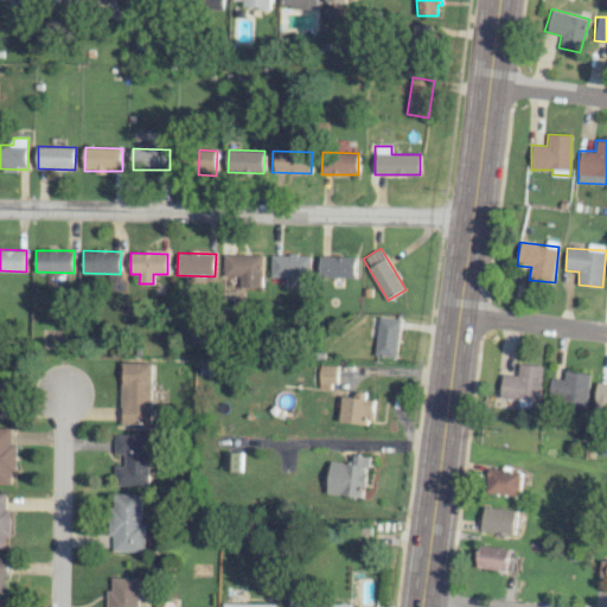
[(263,255),(223,254),(223,285),(262,286),(263,255)]
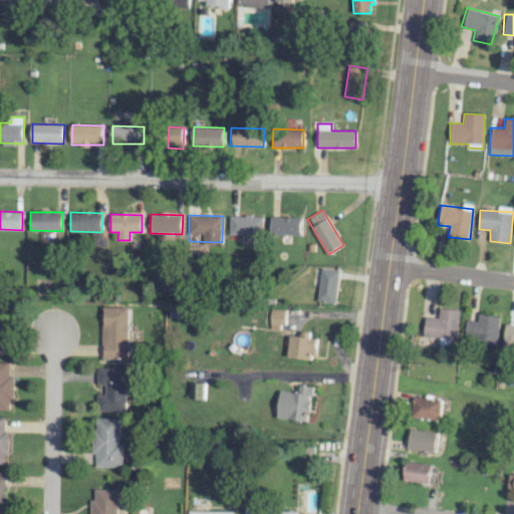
[(241,243),(254,243),(254,235),(262,235),(262,216),(229,215),(229,235),(241,235),(241,243)]
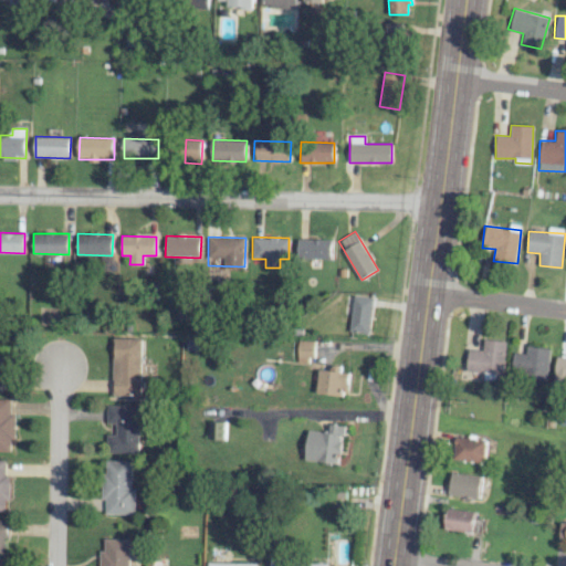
[(332,260),(332,239),(299,239),(299,259),(332,260)]
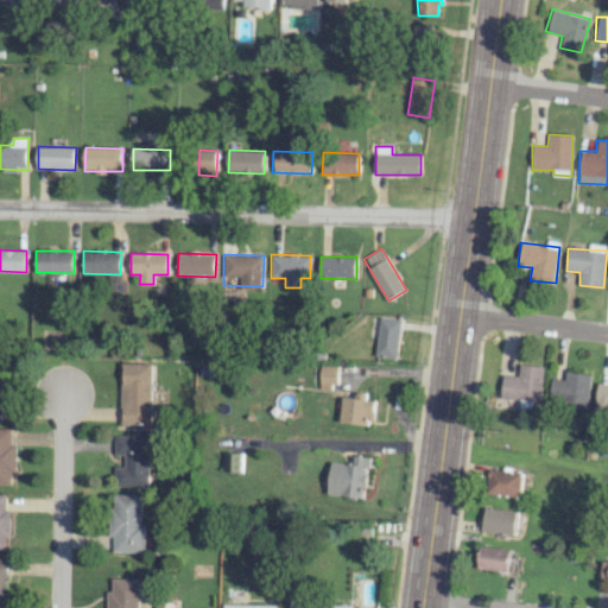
[(374,355),(397,359),(403,321),(381,317),(374,355)]
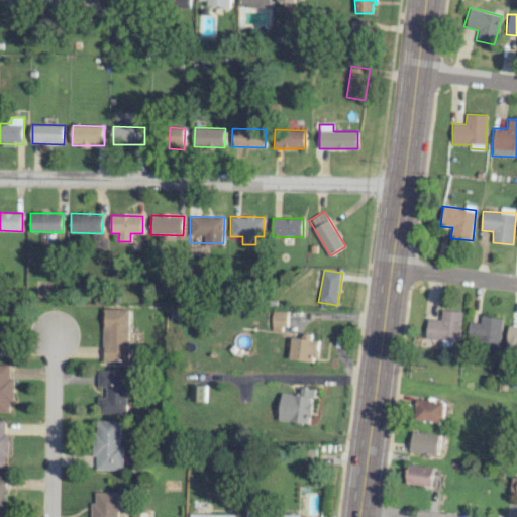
[(129,309),(104,309),(103,362),(128,362),(129,309)]
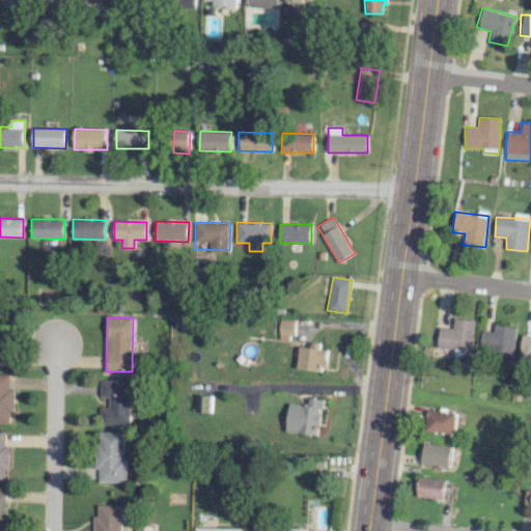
[(438,346),(472,351),(476,320),(454,317),(453,328),(440,327),(438,346)]
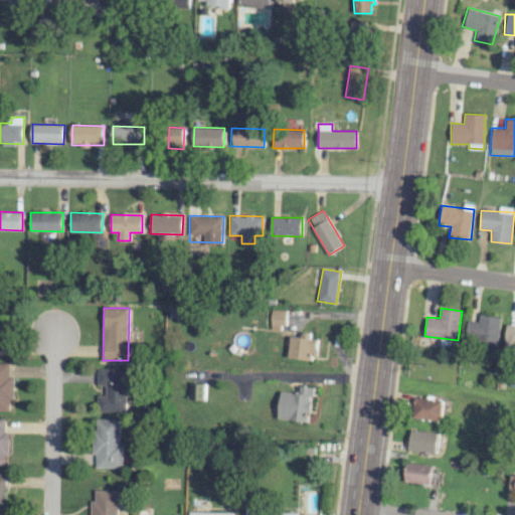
[(286,310),(271,310),(271,328),(285,329),(286,310)]
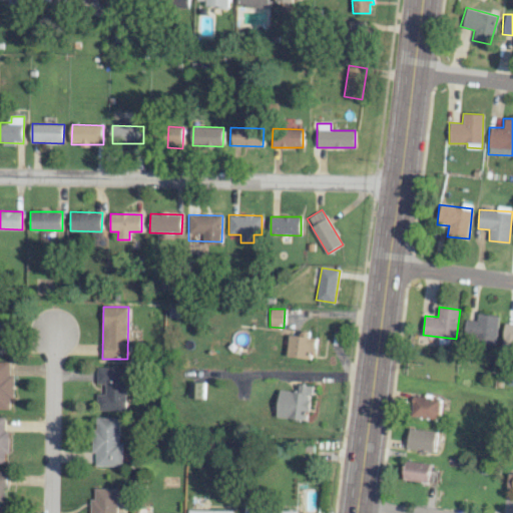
[(498,316),(477,314),(477,320),(465,319),(463,341),(496,344),(498,316)]
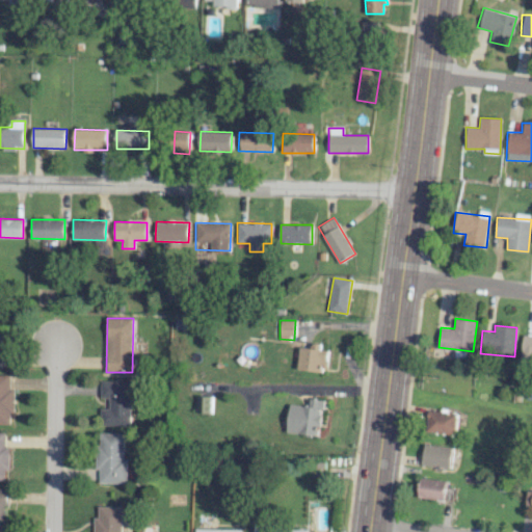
[(531,336),(531,335),(522,335),(521,364),(531,364),(531,336)]
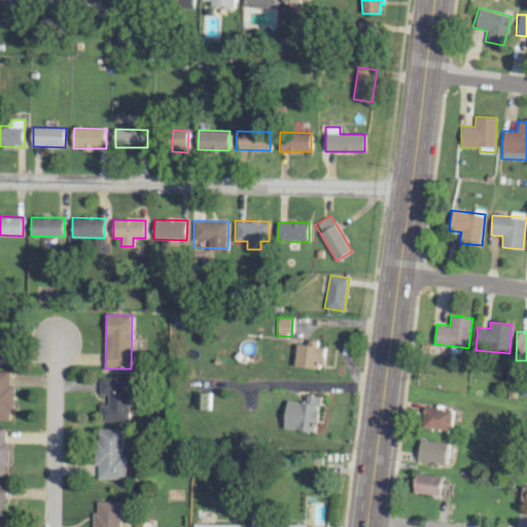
[(325,347),(317,346),(317,343),(297,340),(293,365),(321,370),(325,347)]
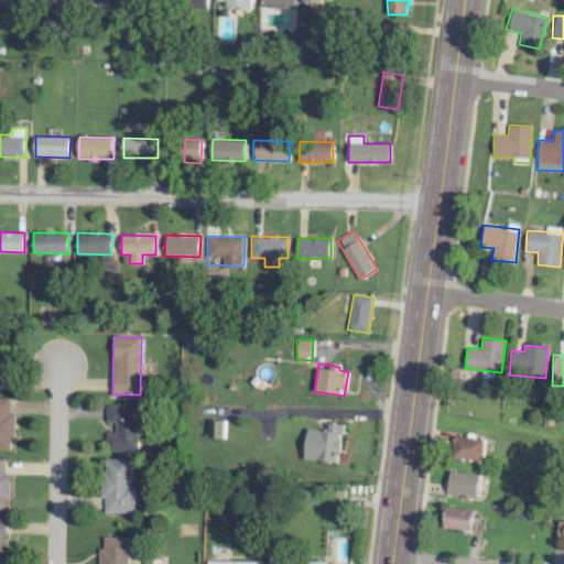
[(14,437),(13,397),(0,397),(0,449),(10,449),(10,437),(14,437)]
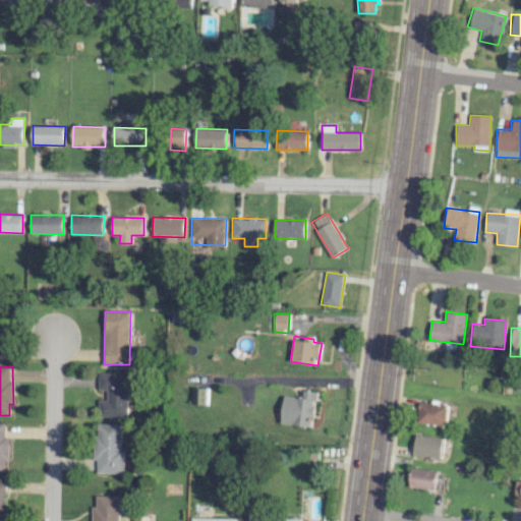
[(99,390),(107,390),(106,400),(99,400),(98,416),(127,417),(128,373),(99,373),(99,390)]
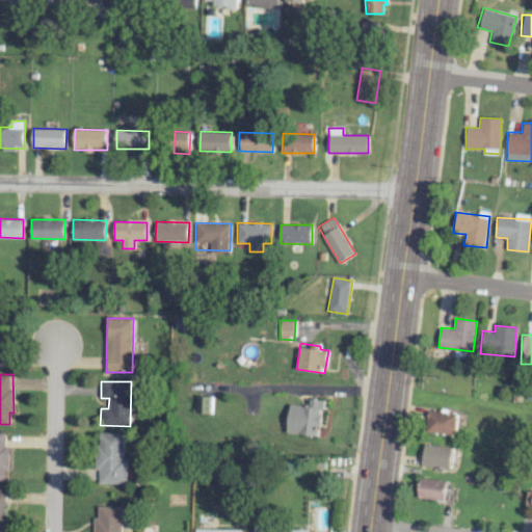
[(211,396),(196,396),(196,413),(211,413),(211,396)]
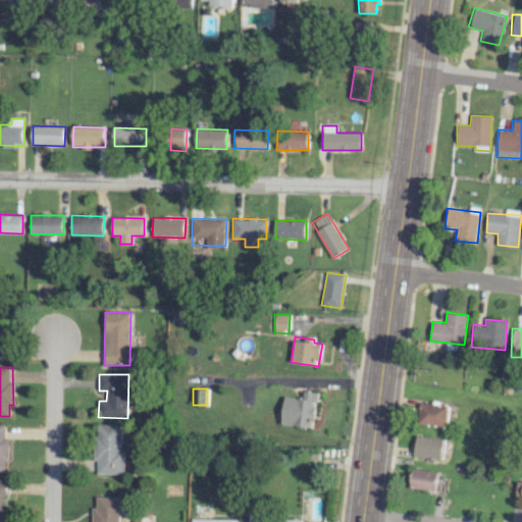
[(280,424),(313,428),(317,393),(304,390),(303,399),(284,397),(280,424)]
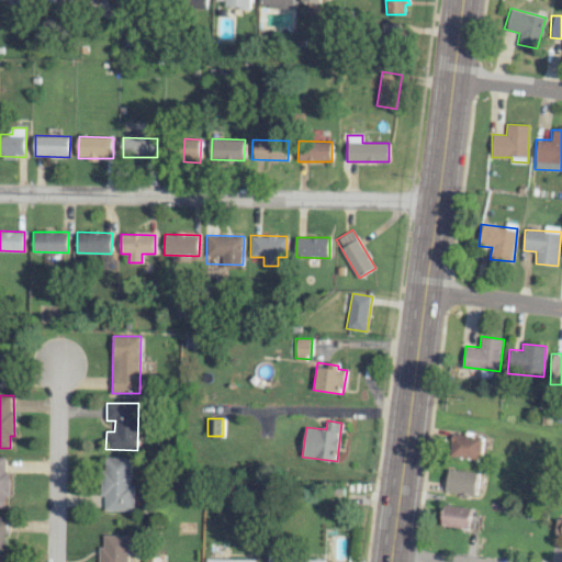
[(449,454),(480,460),(483,438),(452,433),(449,454)]
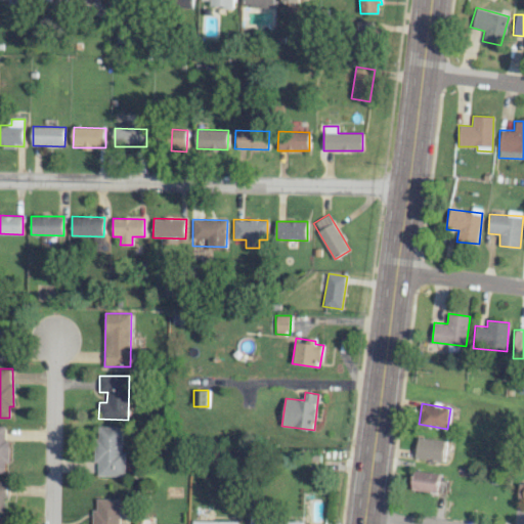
[(0,473),(4,474),(4,463),(8,463),(9,440),(5,440),(5,426),(0,426),(0,473)]
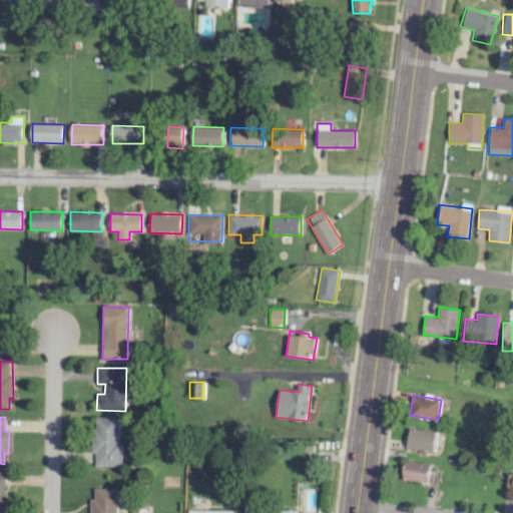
[(119,418),(95,418),(94,466),(122,466),(122,443),(119,443),(119,418)]
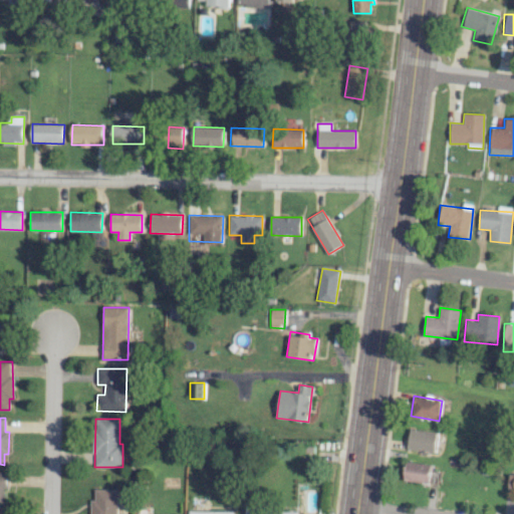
[(436,454),(439,433),(410,429),(407,449),(436,454)]
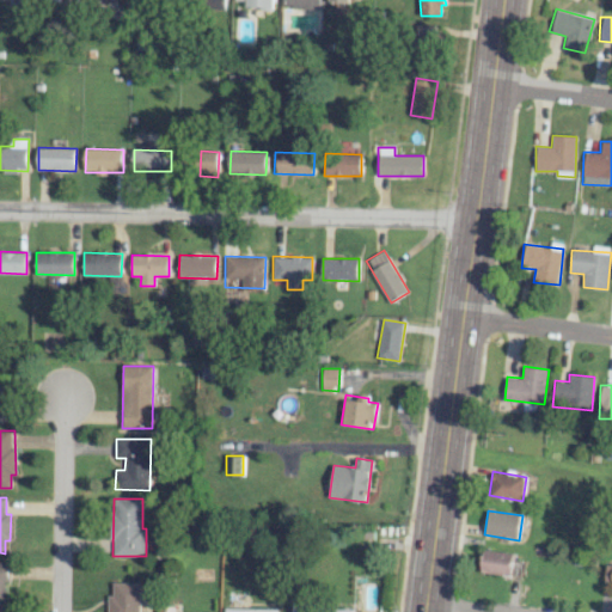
[(524,562),(513,561),(514,554),(484,550),(482,571),(522,575),(524,562)]
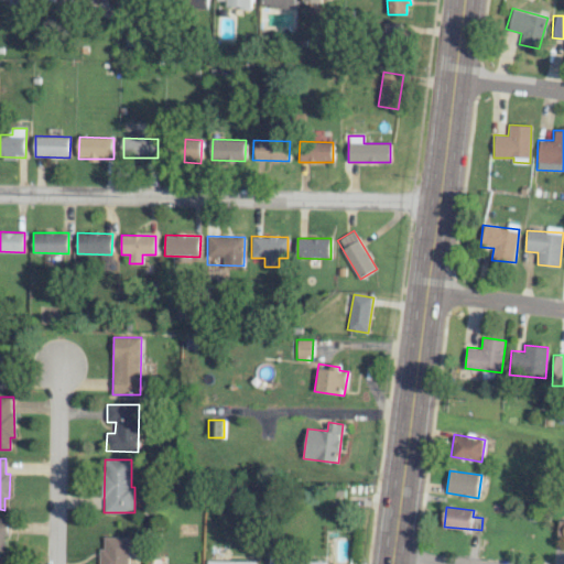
[(3,563),(3,535),(9,535),(9,518),(0,517),(0,563),(3,563)]
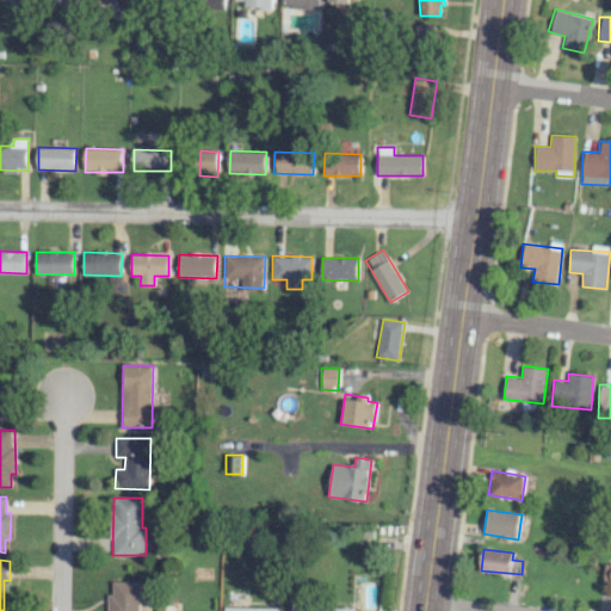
[(143,610),(144,610),(140,610),(140,582),(109,581),(107,610),(143,610)]
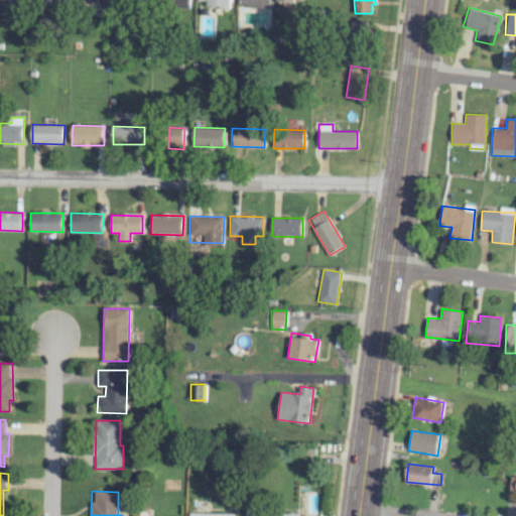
[(298,515),(299,514),(267,513),(267,505),(248,505),(248,515),(298,515)]
